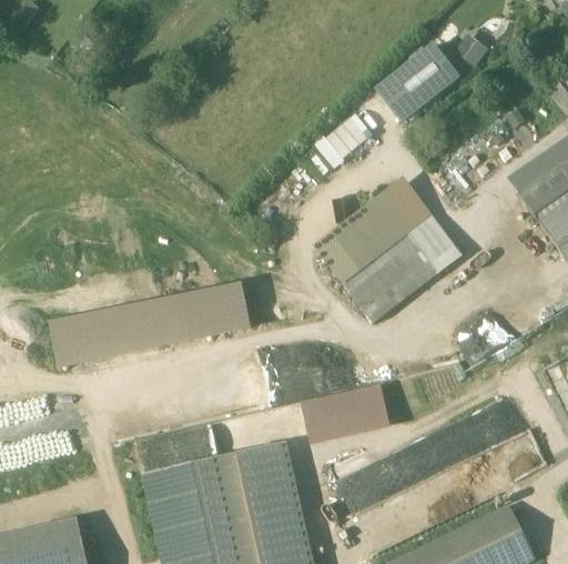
[(472,30),(455,48),(473,64),(489,48),(472,30)]
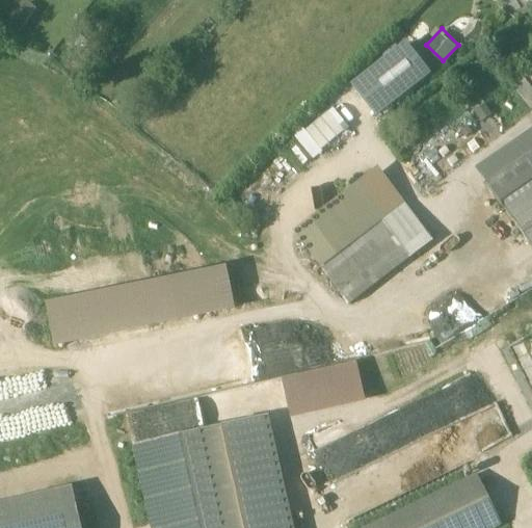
[(405,42),(352,83),(376,113),(429,72),(405,42)]
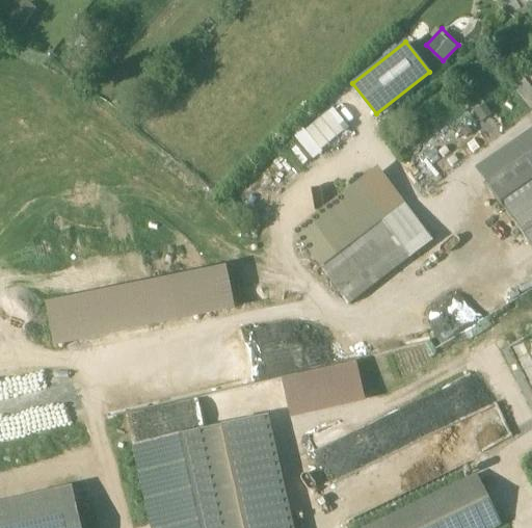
[(531,71),(514,85),(531,107),(531,106),(531,71)]
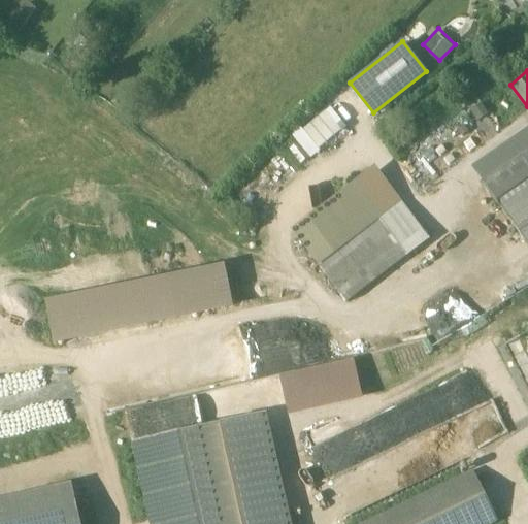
[(295,132),(311,152),(348,123),(332,103),(295,132)]
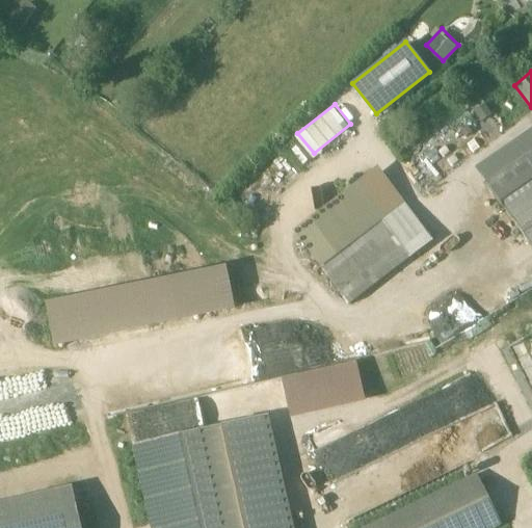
[(499,198),(531,174),(531,127),(478,168),(499,198)]
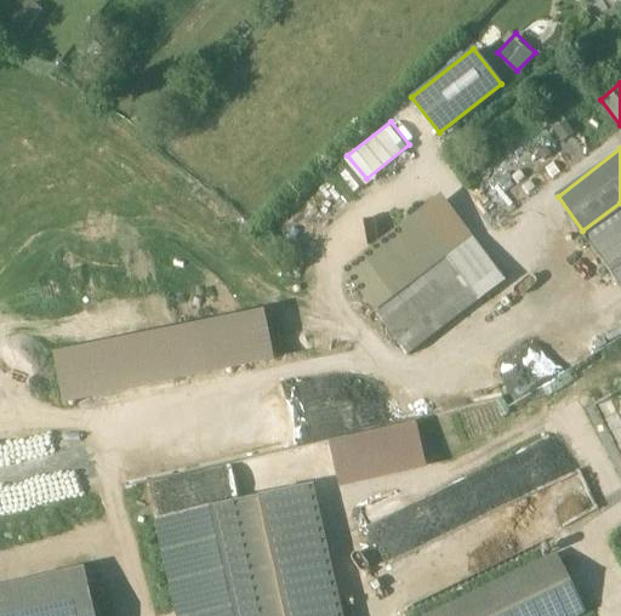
[(446,251),(471,233),(440,194),(345,271),(375,308),(446,251)]
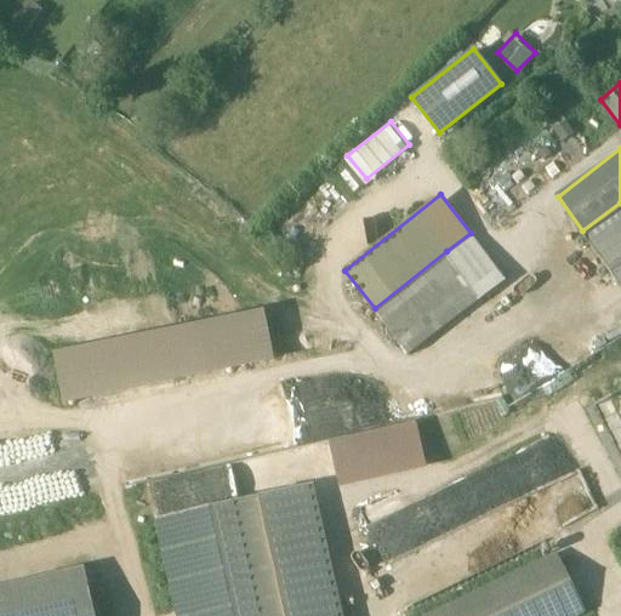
[(620,203),(582,231),(620,286),(620,203)]
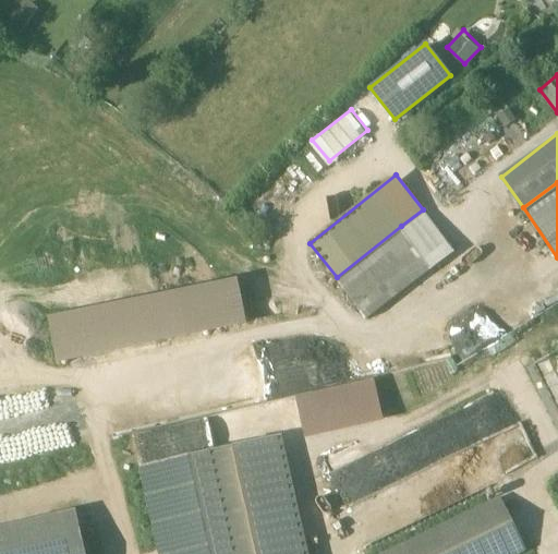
[(423,209),(401,226),(423,253),(431,263),(452,247),(423,209)]
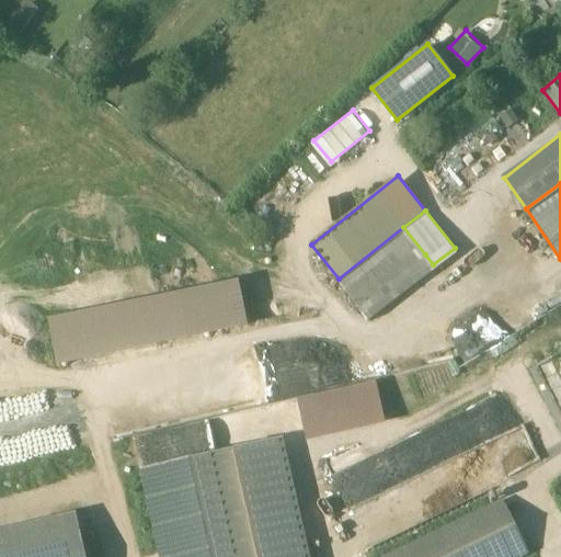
[(403,227),(339,279),(359,306),(425,254),(403,227)]
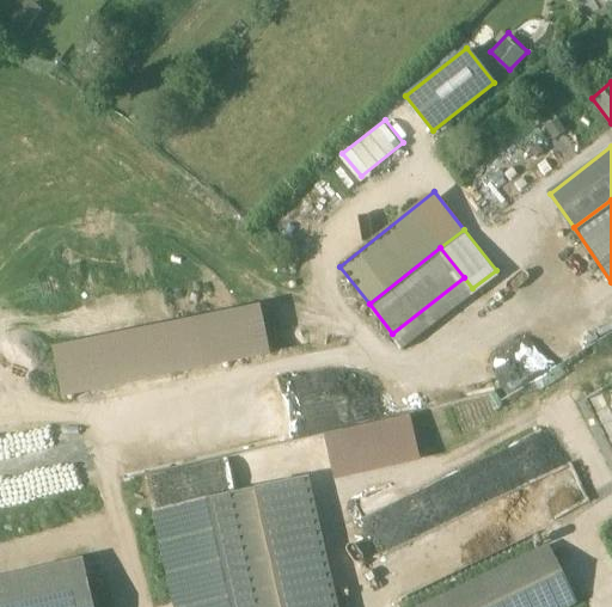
[(261,310),(55,353),(63,394),(269,351),(261,310)]
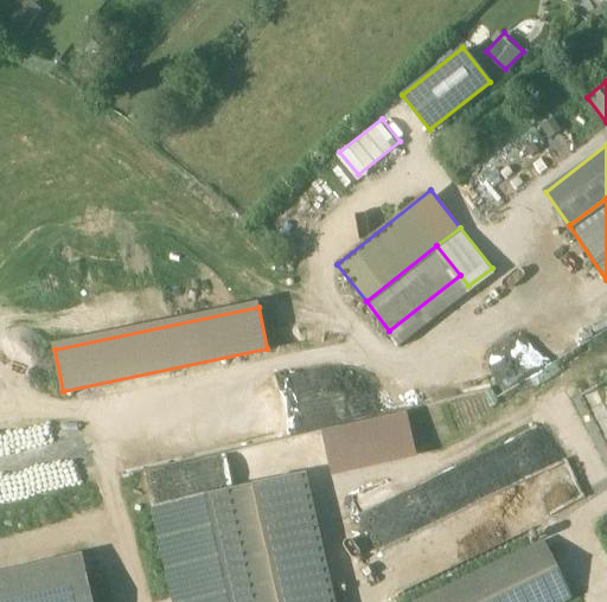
[(606,377),(577,394),(606,448),(606,377)]
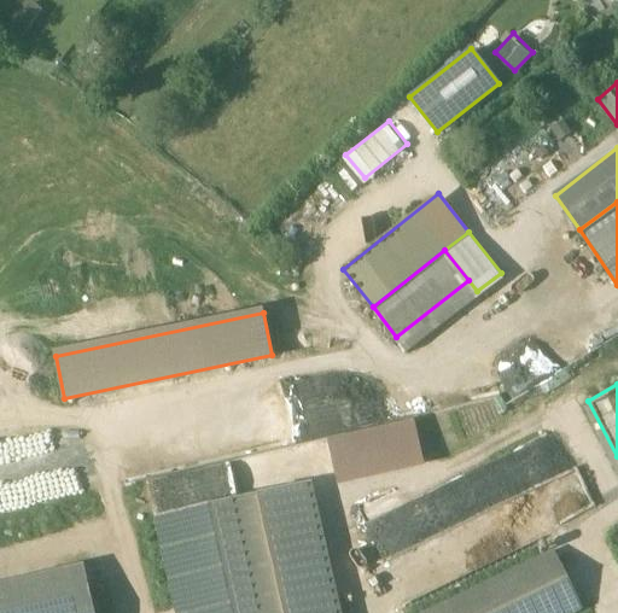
[(414,419),(327,438),(338,484),(425,465),(414,419)]
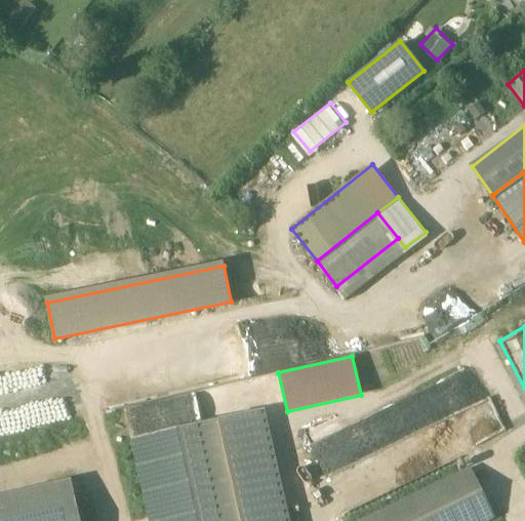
[(461,373),(299,441),(313,474),(487,400),(477,375),(465,381),(461,373)]
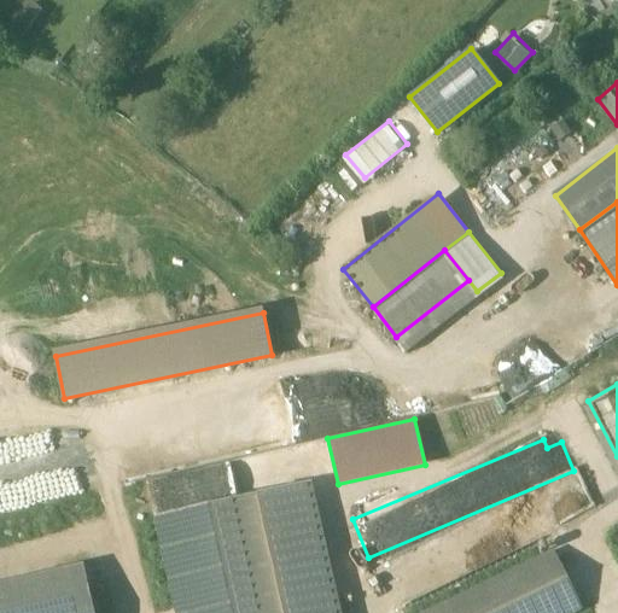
[(342,612),(312,480),(290,486),(290,485),(261,492),(287,612),(342,612)]
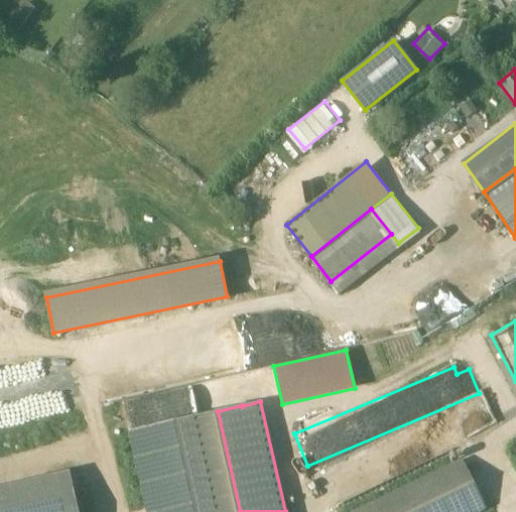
[(240,511),(218,411),(131,430),(149,511),(240,511)]
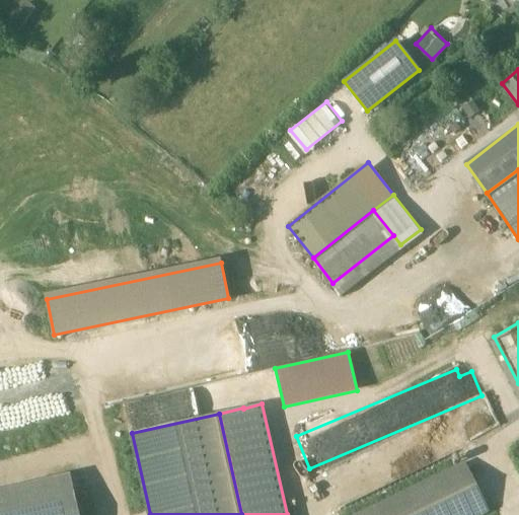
[(318,414),(304,420),(309,432),(323,426),(318,414)]
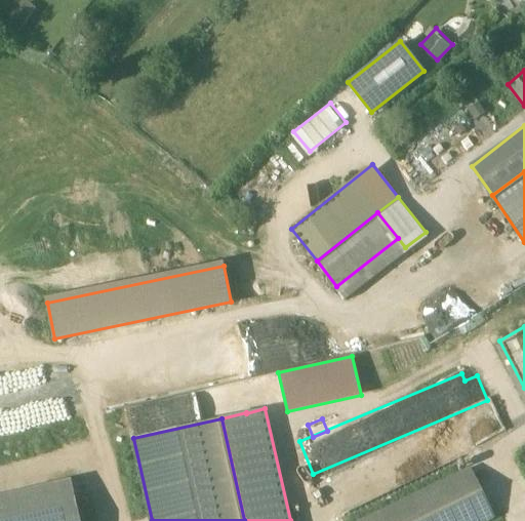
[(470,468),(360,520),(478,520),(492,514),(470,468)]
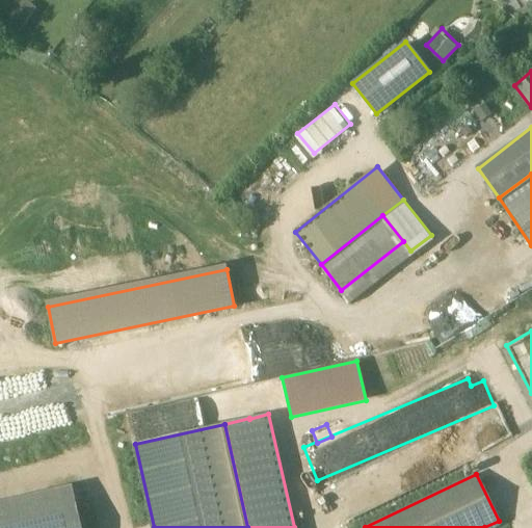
[(82,527),(73,485),(0,501),(0,527),(82,527)]
